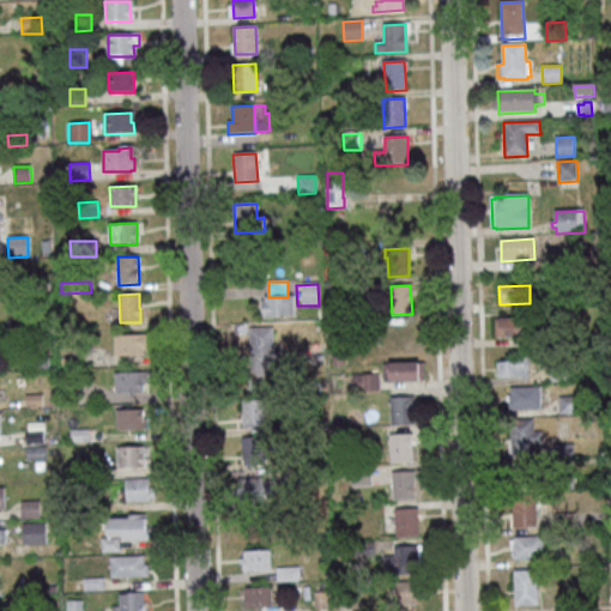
[(264,318),(262,298),(268,297),(288,297),(295,297),(295,316),(264,318)]
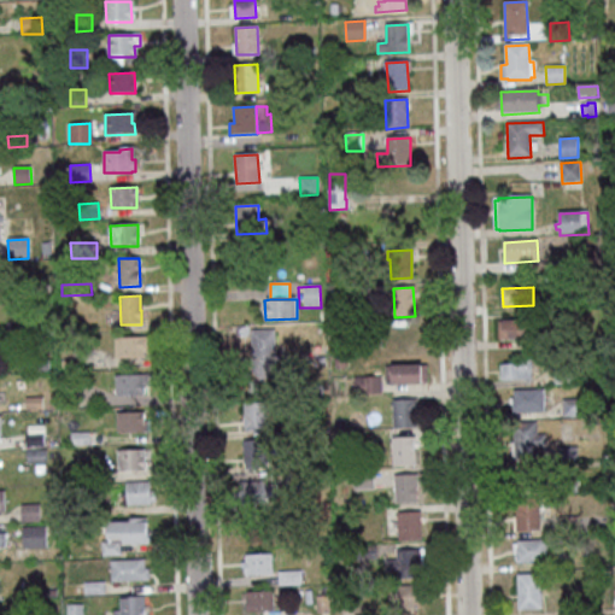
[(498,340),(498,322),(523,322),(523,316),(533,316),(533,338),(532,338),(532,340),(498,340)]
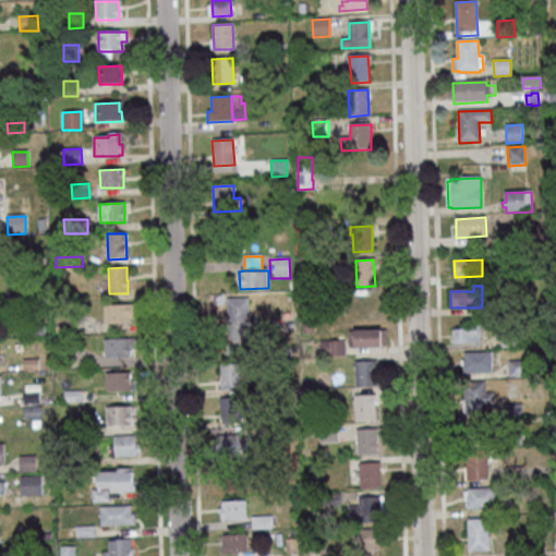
[(12,304),(11,290),(27,290),(27,303),(12,304)]
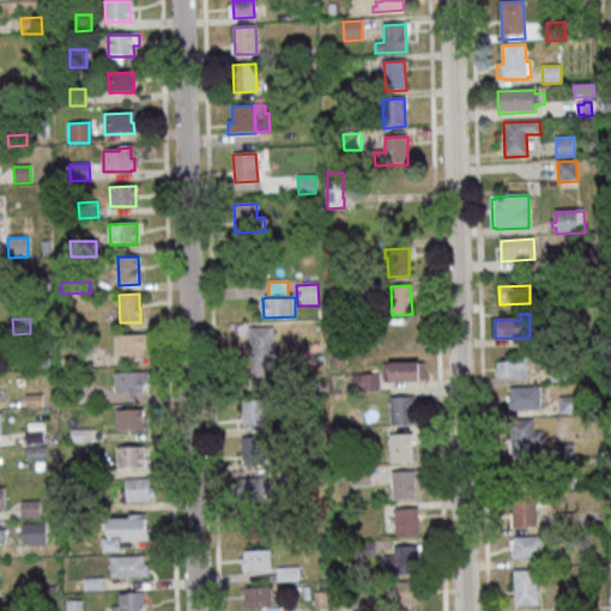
[(235,325),(247,325),(247,334),(235,334),(235,325)]
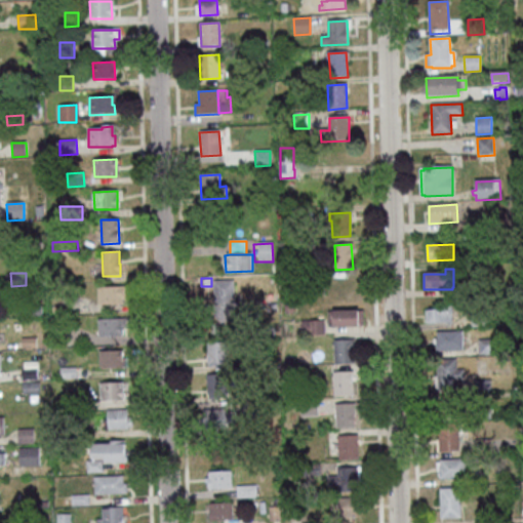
[(234,281),(236,335),(212,335),(211,319),(215,319),(214,282),(234,281)]
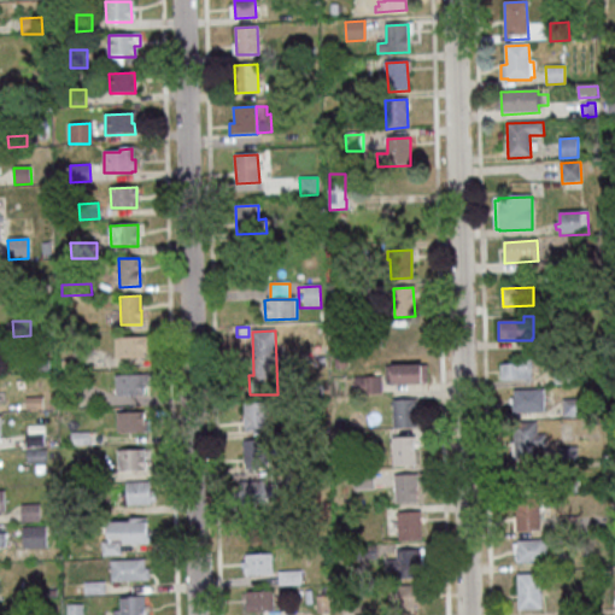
[(116,338),(147,338),(148,351),(141,351),(141,357),(116,358),(116,338)]
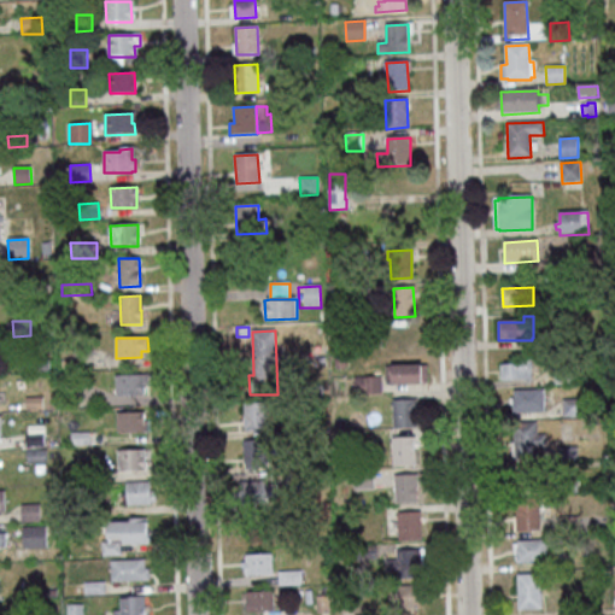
[(48,372),(24,373),(24,361),(48,359),(48,372)]
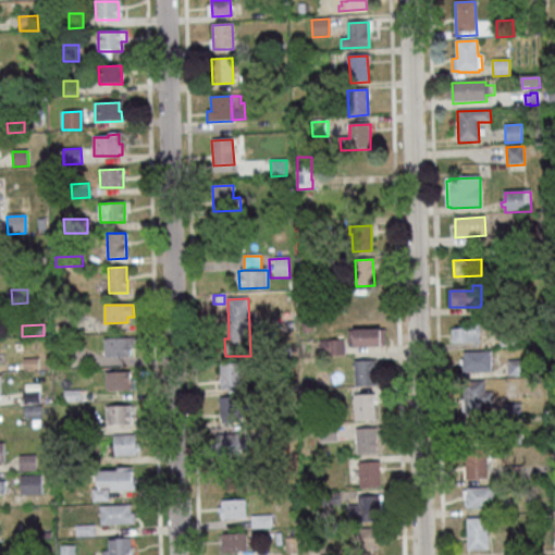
[(455,344),(453,344),(452,331),(454,331),(454,330),(473,329),(473,327),(479,325),(480,344),(455,344)]
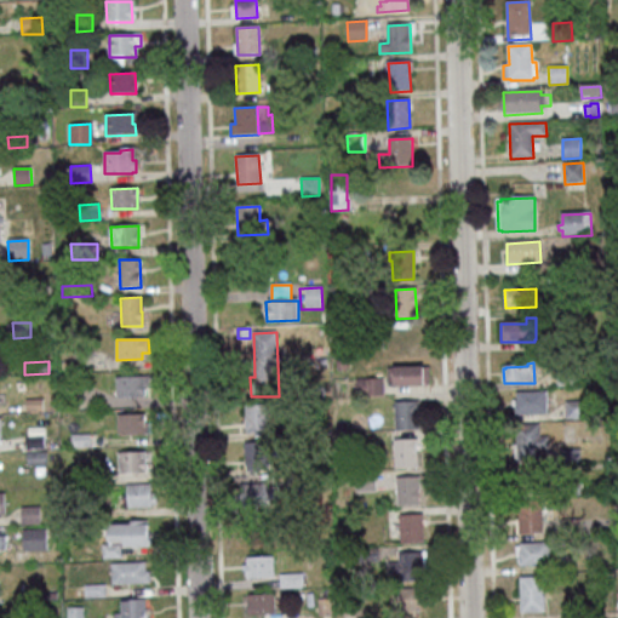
[(388,368),(422,367),(423,385),(394,387),(394,382),(388,382),(388,368)]
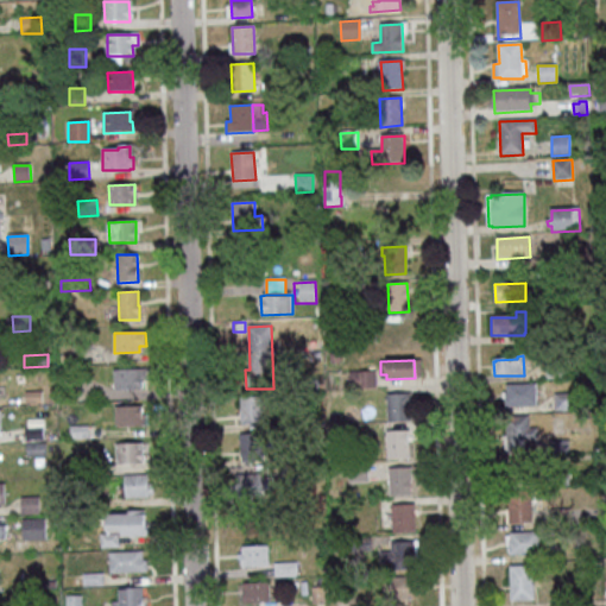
[(547,379),(547,361),(565,361),(565,379),(547,379)]
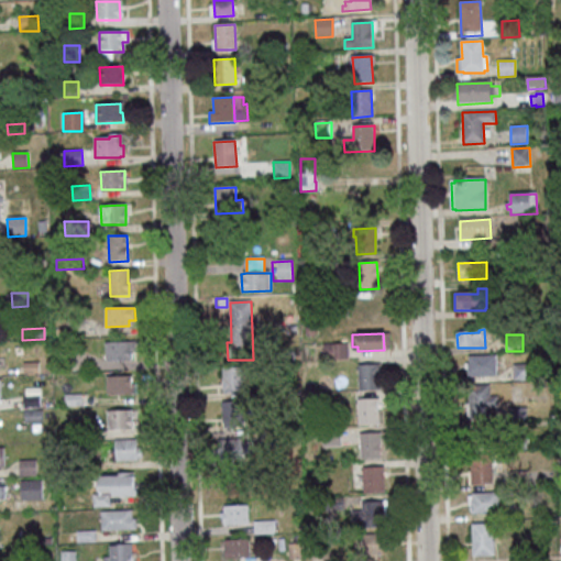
[(106,343),(135,342),(135,352),(130,352),(131,361),(107,361),(106,343)]
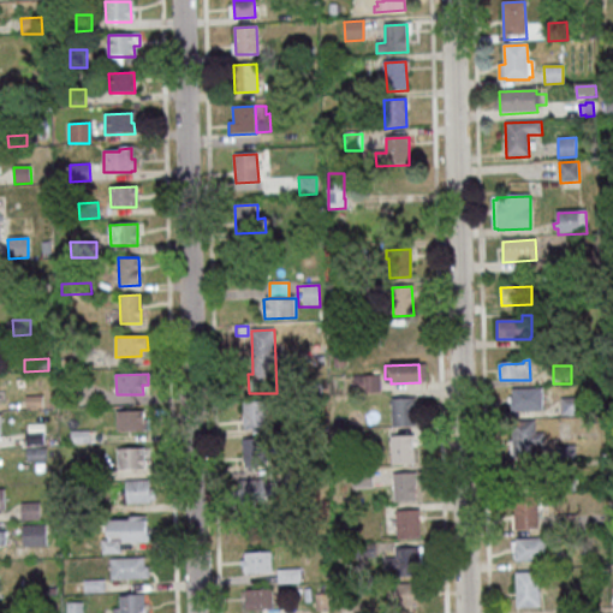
[(353,376),(380,375),(381,392),(369,392),(369,388),(355,388),(353,376)]
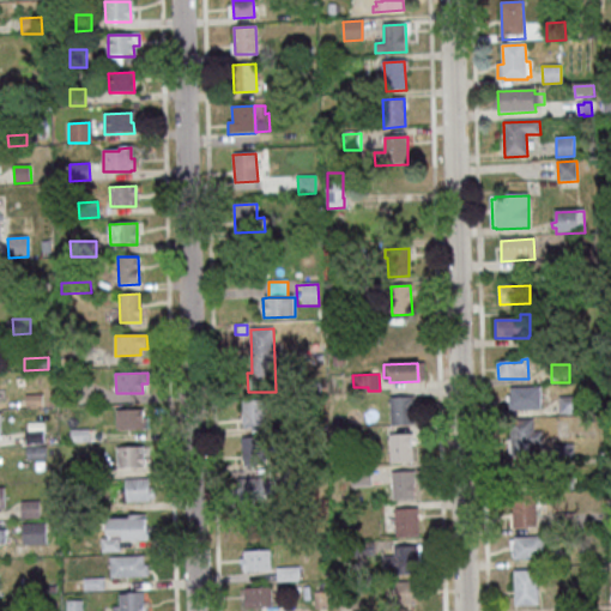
[(509,389),(539,388),(540,410),(510,410),(509,389)]
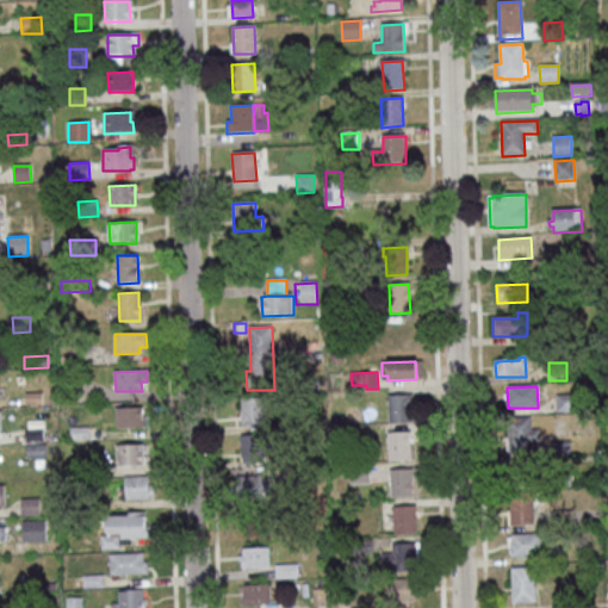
[(26,405),(25,394),(42,394),(42,405),(26,405)]
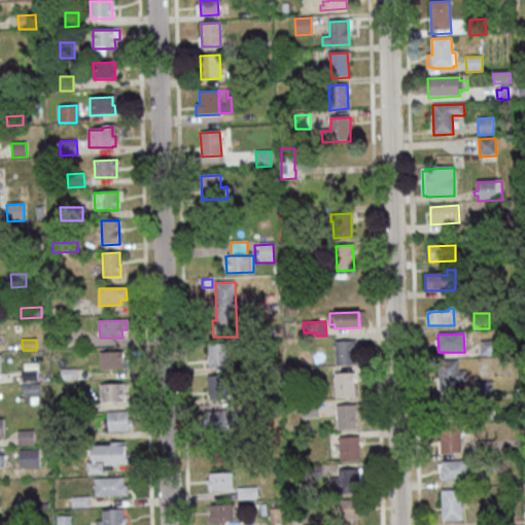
[(337,366),(336,342),(355,341),(356,365),(337,366)]
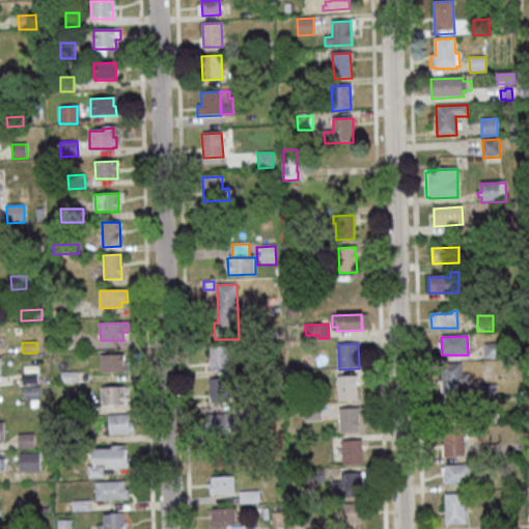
[(484,359),(484,344),(500,343),(501,359),(484,359)]
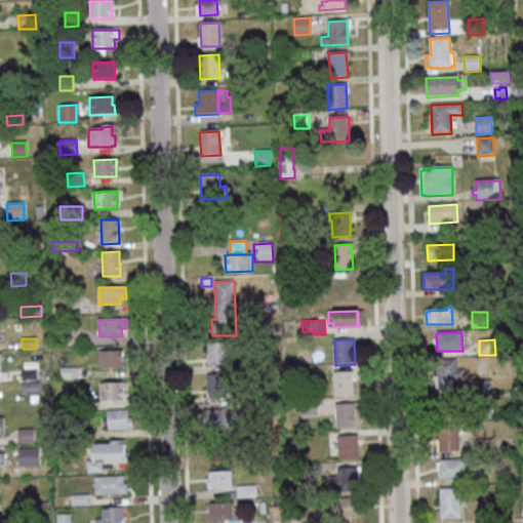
[(208,344),(228,343),(228,366),(208,366),(208,344)]
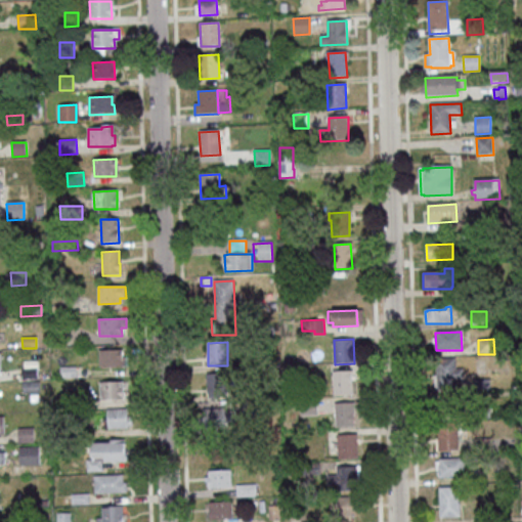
[(122,349),(123,367),(100,367),(100,350),(122,349)]
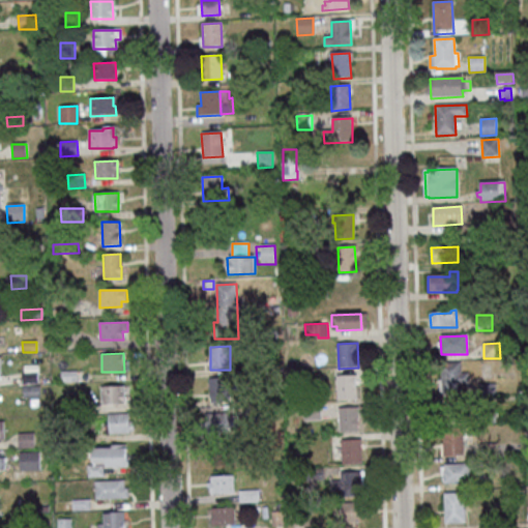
[(462,392),(442,393),(442,392),(441,392),(440,381),(442,381),(441,364),(460,363),(461,375),(468,374),(469,384),(462,384),(462,392)]
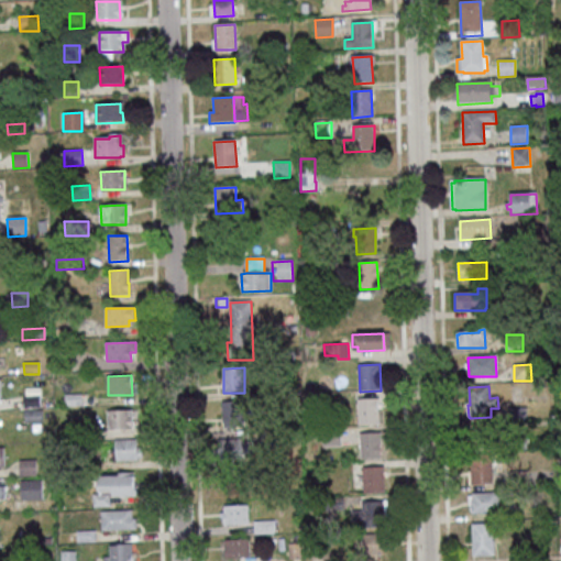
[(81,395),(81,406),(65,407),(65,396),(81,395)]
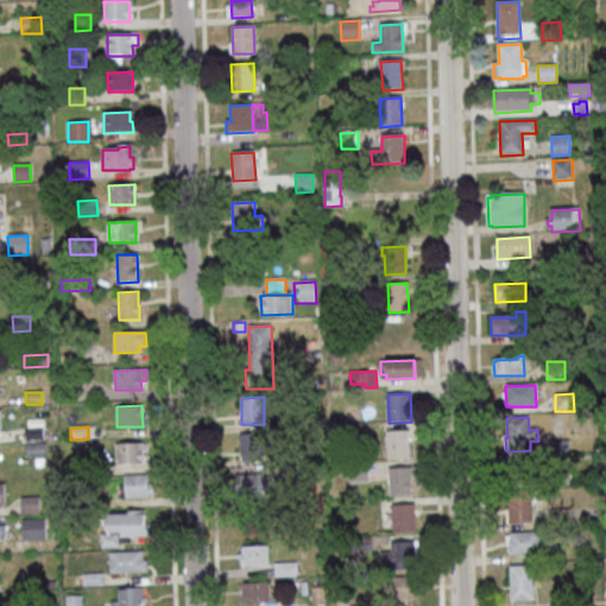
[(25,429),(42,428),(43,440),(26,441),(25,429)]
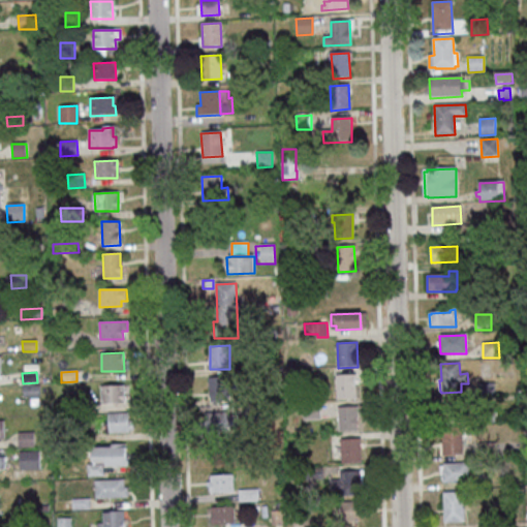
[(337,400),(336,376),(355,375),(357,399),(337,400)]
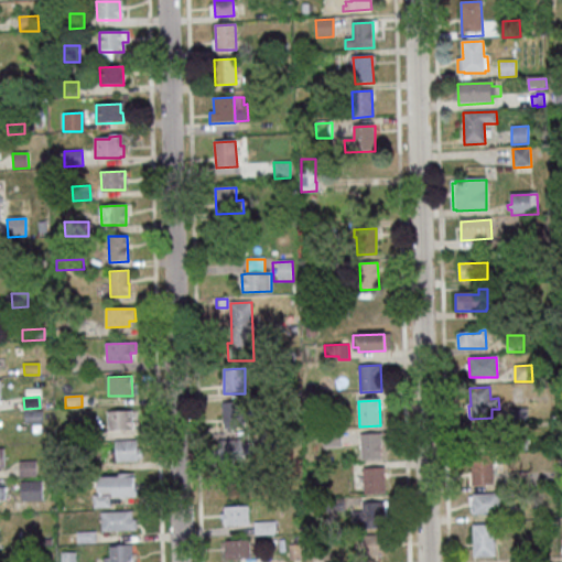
[(244,402),(245,428),(225,429),(224,403),(244,402)]
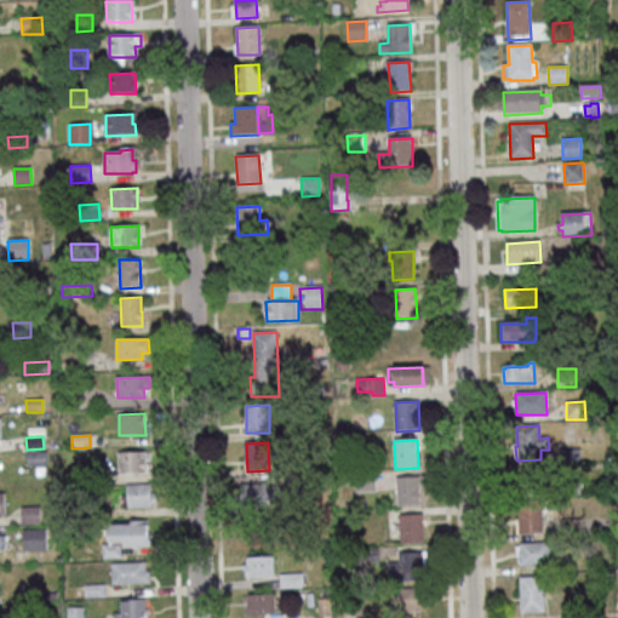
[(562,463),(561,451),(579,450),(581,462),(562,463)]
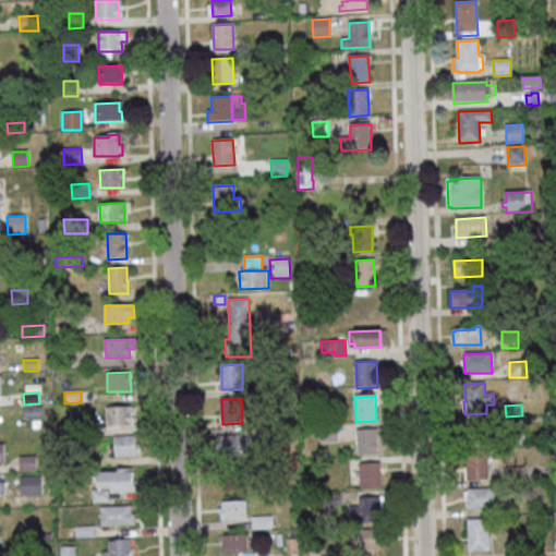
[(107,408),(135,407),(136,426),(107,426),(107,408)]
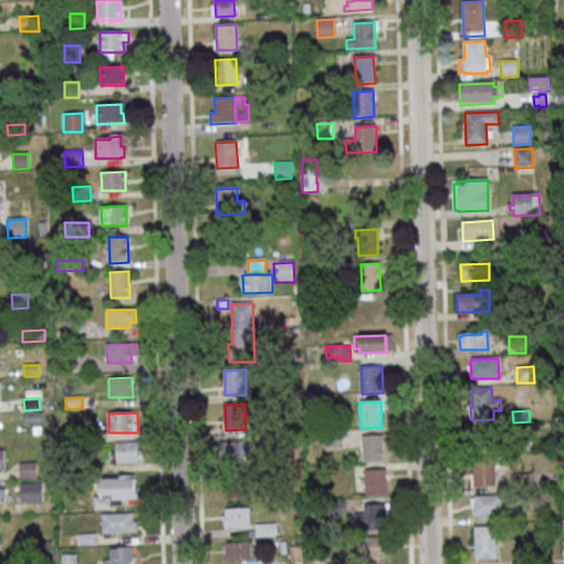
[(42,425),(25,426),(24,414),(42,414),(42,425)]
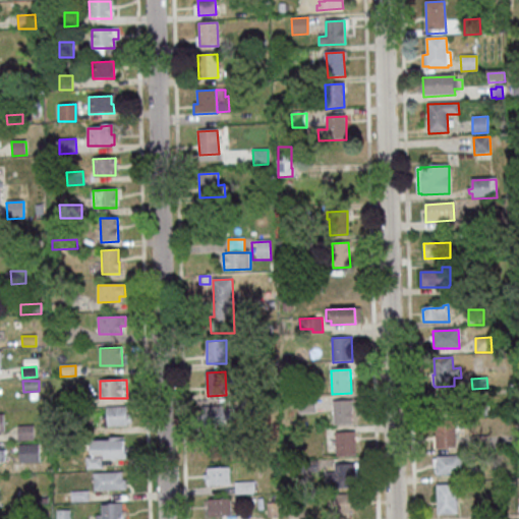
[(436,394),(457,393),(458,411),(436,412),(435,401),(437,401),(436,394)]
